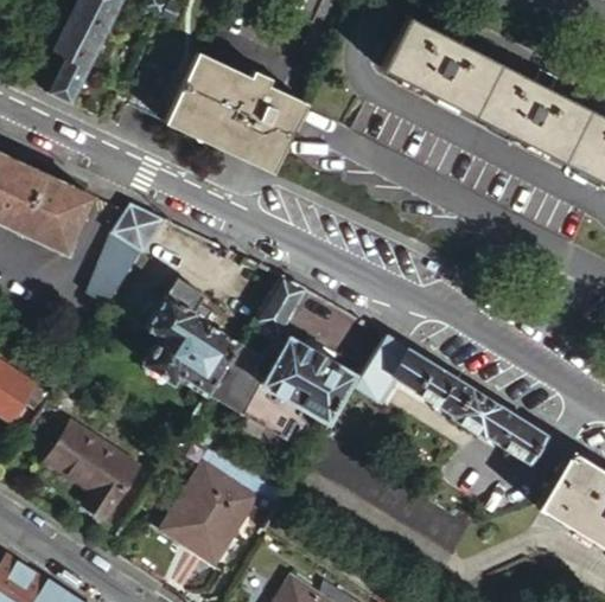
[(71,56),(91,66),(122,0),(82,0),(59,50),(71,56)]
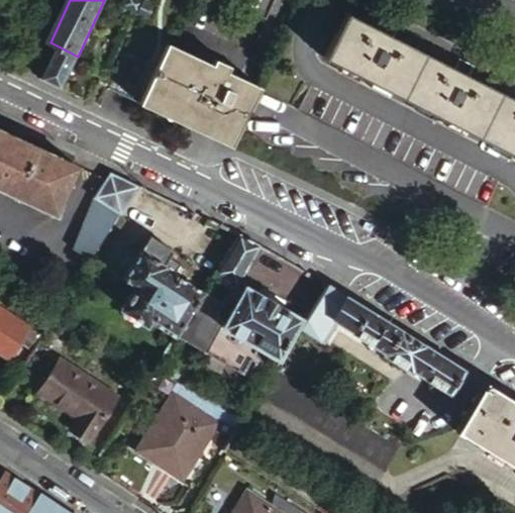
[(130,0),(126,10),(137,15),(142,3),(134,0),(130,0)]
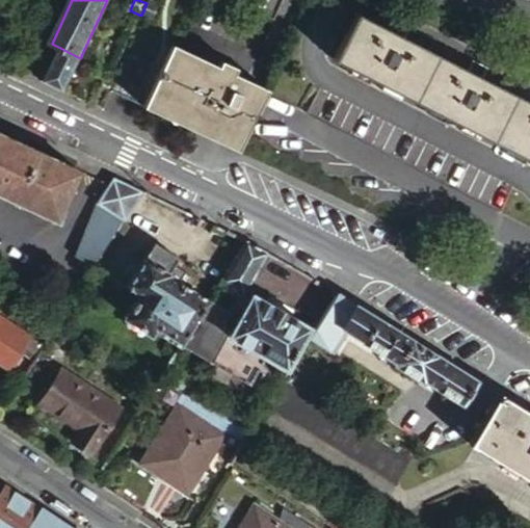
[(291,0),(228,0),(280,26),(291,0)]
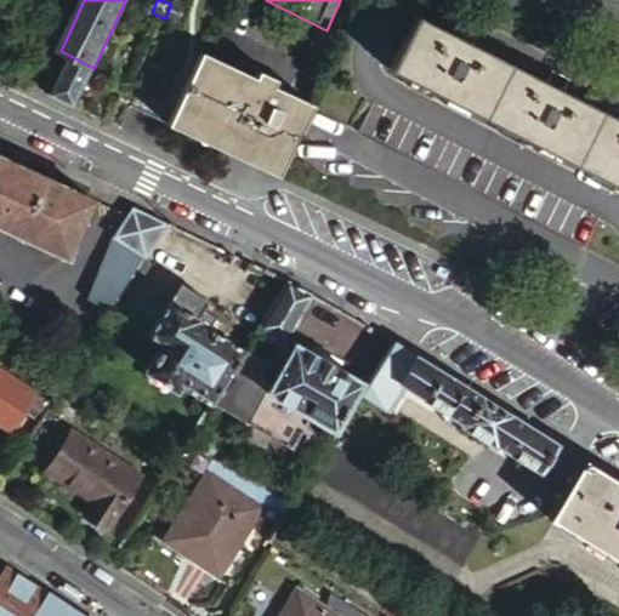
[(187,29),(194,15),(171,4),(165,18),(187,29)]
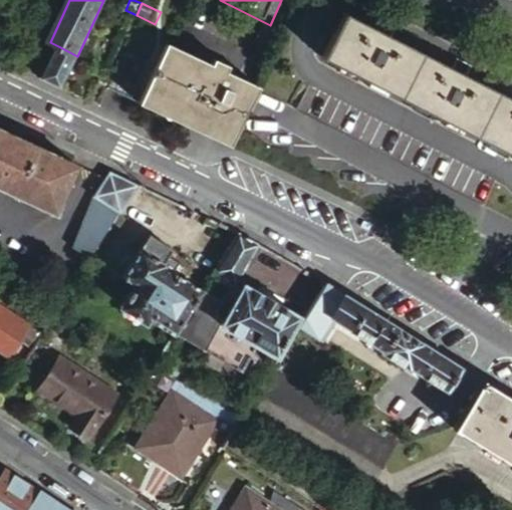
[(511,99),(347,15),(325,58),(511,155),(511,99)]
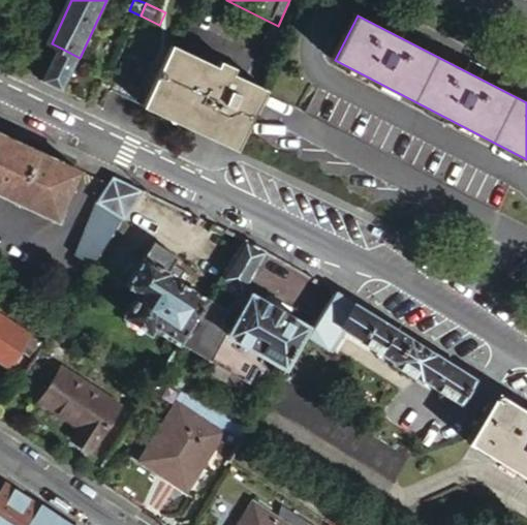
[(49,50),(50,51),(59,55),(62,49),(52,43),(49,50)]
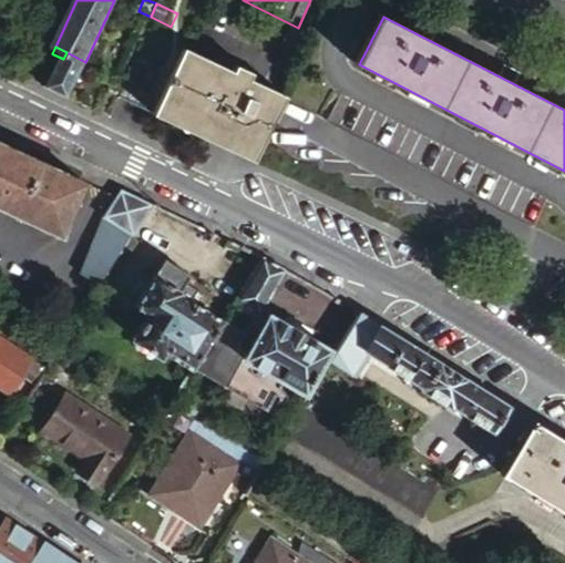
[(266,147),(289,102),(186,50),(156,115),(258,164),(266,147)]
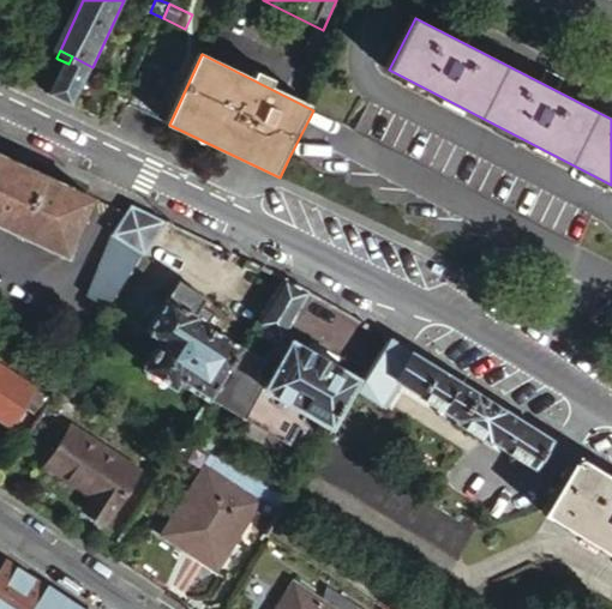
[(65,71),(52,97),(75,108),(93,67),(72,56),(69,64),(65,71)]
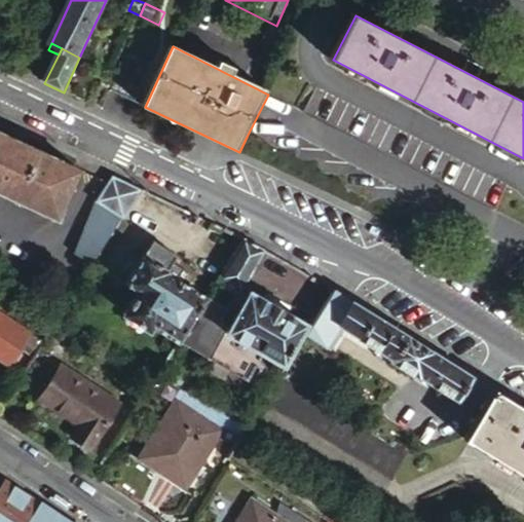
[(46,57),(55,61),(59,54),(49,50),(46,57)]
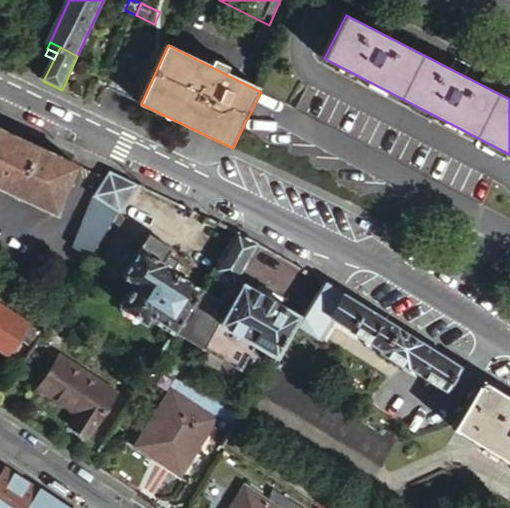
[(124,55),(110,89),(134,100),(149,66),(124,55)]
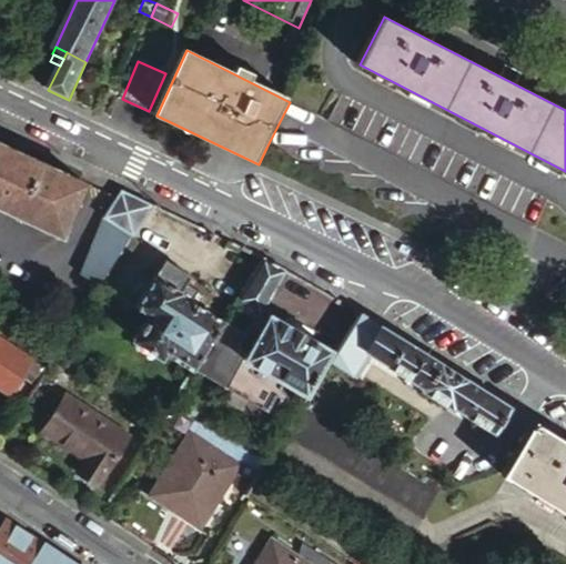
[(86,185),(0,143),(0,209),(61,239),(86,185)]
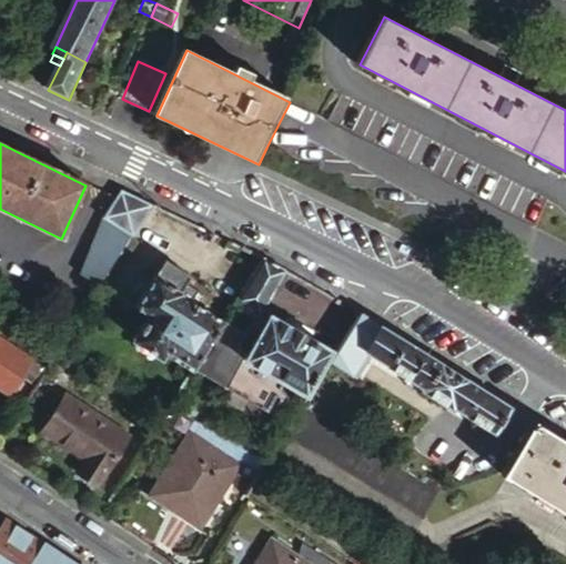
[(134,238),(154,208),(122,192),(102,220),(134,238)]
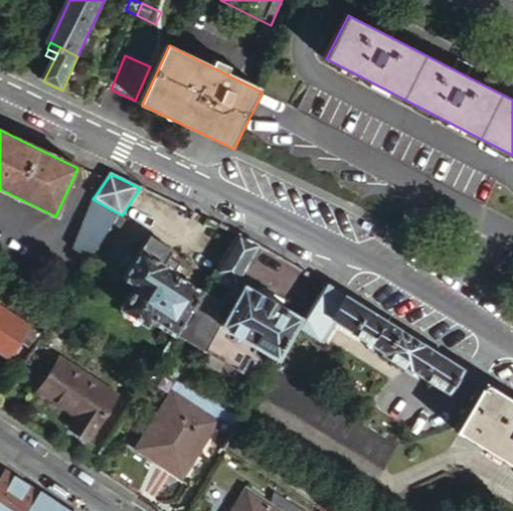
[(94,260),(122,215),(93,199),(77,250),(94,260)]
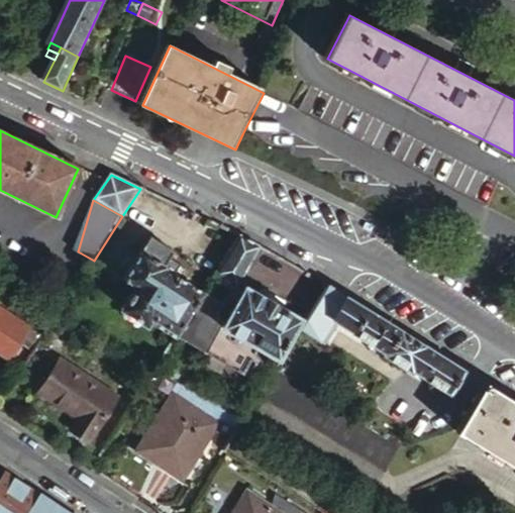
[(238,288),(261,247),(240,236),(213,284),(238,288)]
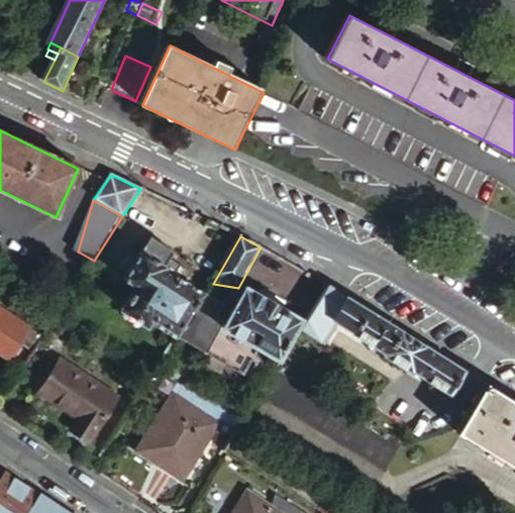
[(155,321),(181,340),(202,304),(162,277),(174,258),(150,241),(128,282),(124,287),(135,295),(123,313),(147,330),(155,321)]
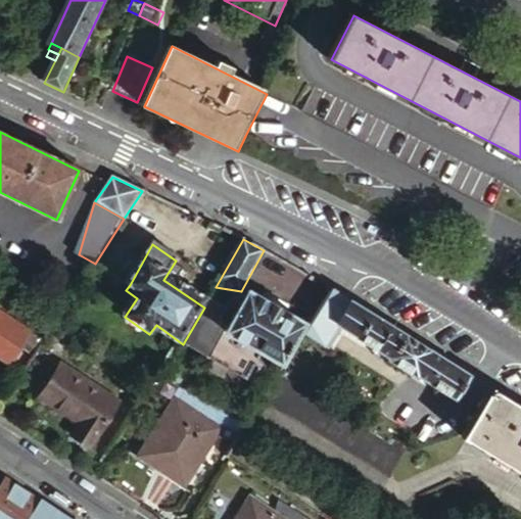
[(277,260),(264,250),(241,291),(249,296),(255,299),(277,260)]
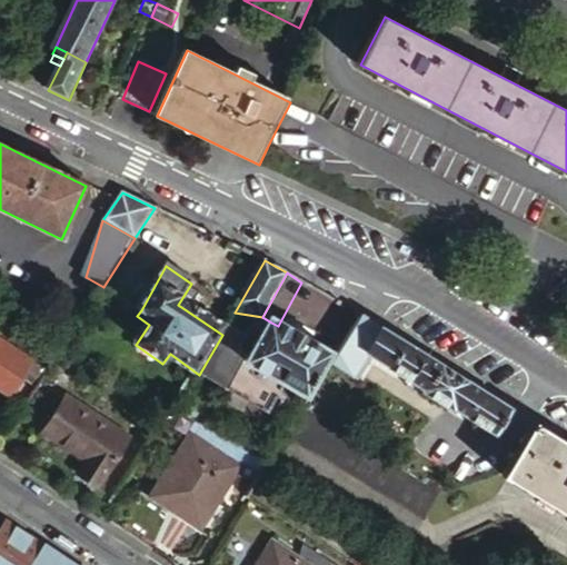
[(496,430),(511,409),(364,318),(337,362),(361,379),(376,356),(426,387),(424,392),(456,410),(458,407),(496,430)]
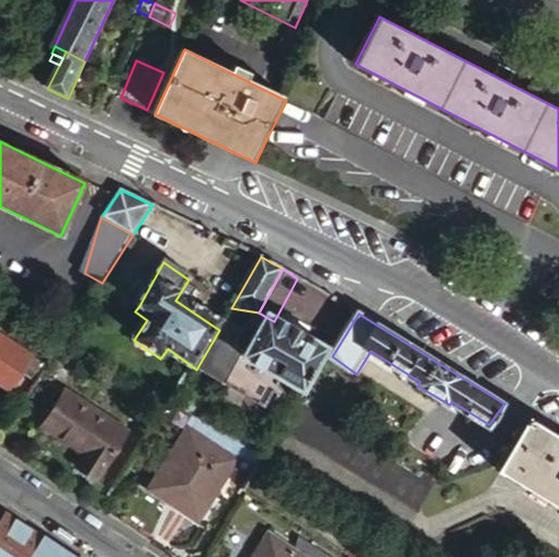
[(312,388),(332,356),(326,352),(328,348),(310,339),(314,330),(291,319),(286,328),(274,321),(267,318),(257,336),(244,329),(239,339),(220,328),(219,330),(196,370),(228,386),(243,361),(305,391),(308,385),(312,388)]
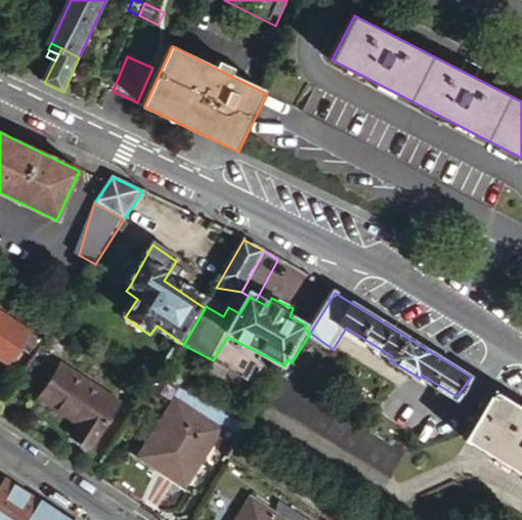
[(0,351),(17,362),(24,351),(33,356),(43,340),(0,314),(0,351)]
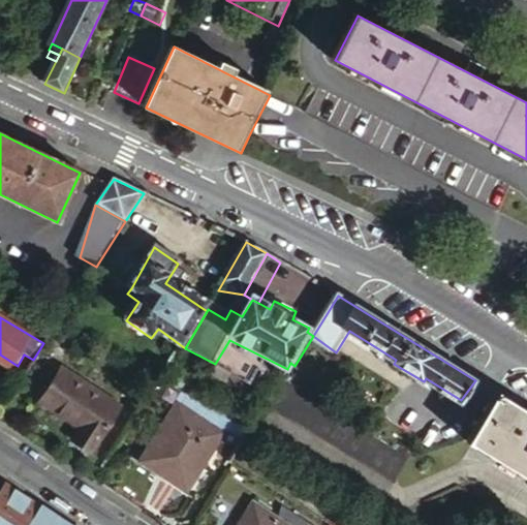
[(229,340),(215,364),(276,398),(287,378),(295,366),(290,363),(287,369),(229,340)]
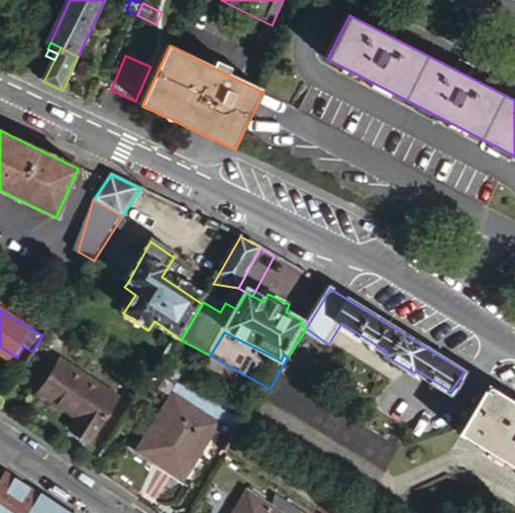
[(0,356),(12,365),(17,357),(0,346),(0,356)]
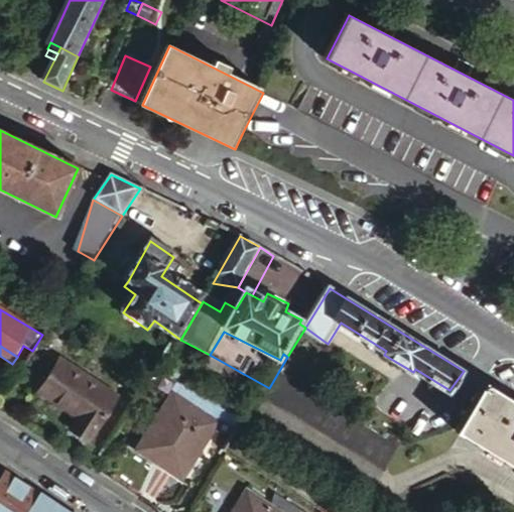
[(58,450),(79,463),(118,401),(58,363),(37,395),(78,421),(58,450)]
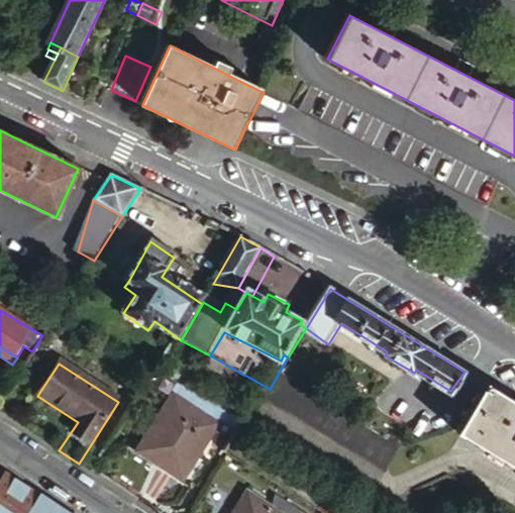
[(514,402),(487,385),(458,433),(514,469),(514,402)]
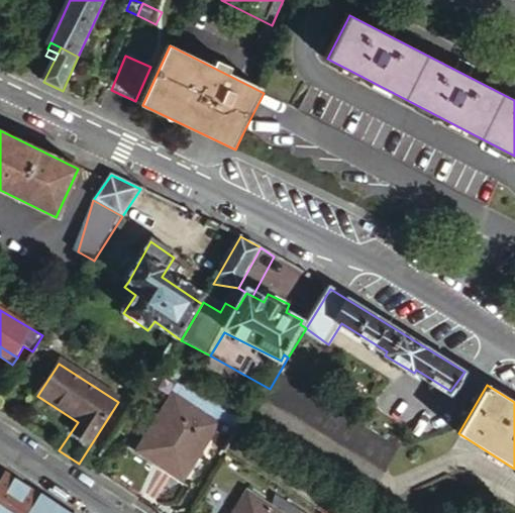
[(217,425),(175,399),(139,453),(181,481),(217,425)]
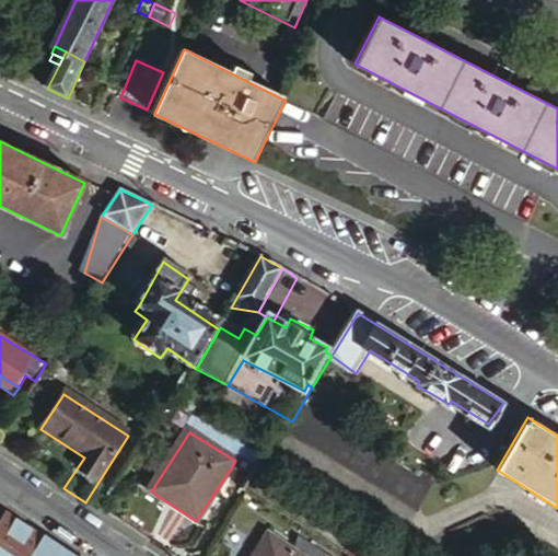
[(32,555),(44,534),(8,510),(0,521),(0,555),(32,555)]
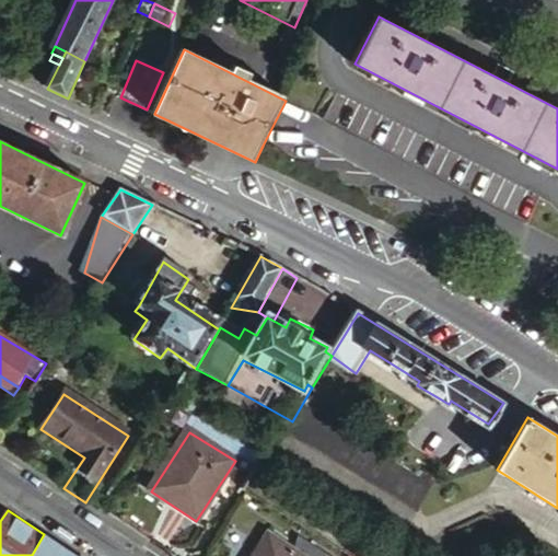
[(74,555),(44,534),(32,555),(74,555)]
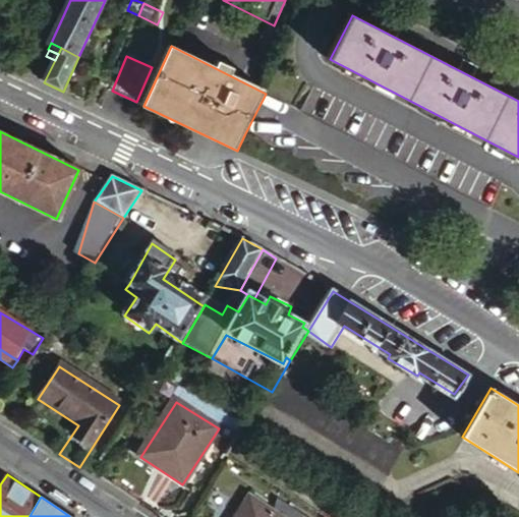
[(279,516),(252,499),(239,516),(279,516)]
